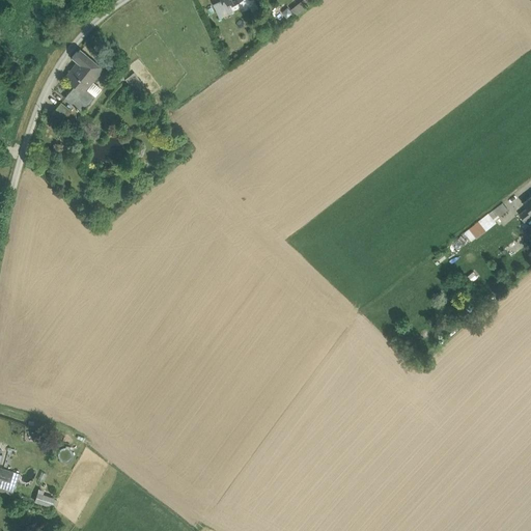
[(227,0),(223,0),(221,1),(225,9),(231,6),(230,4),(227,0)]
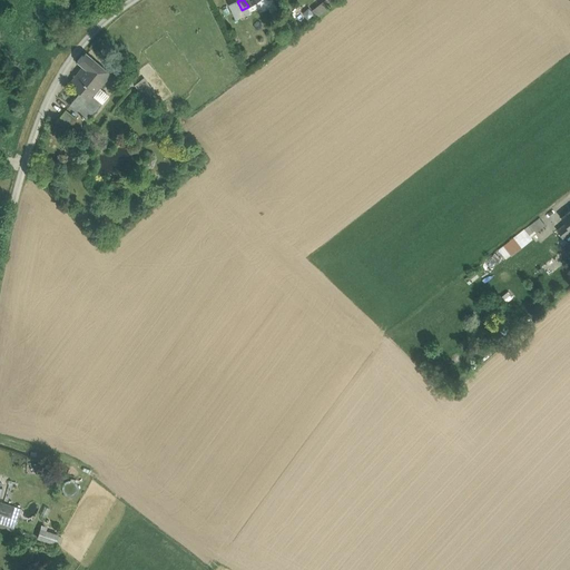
[(332,0),(328,0),(316,10),(321,15),(335,3),(332,0)]
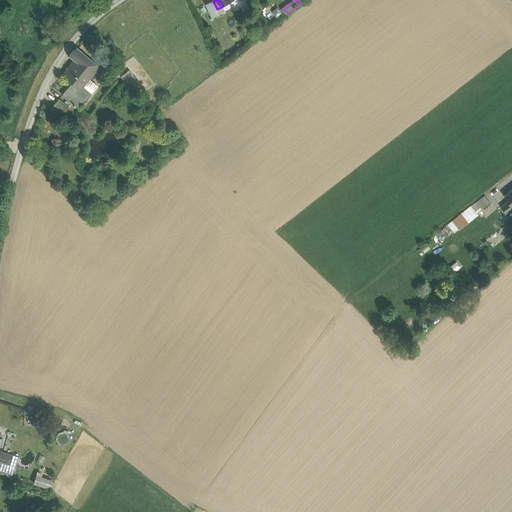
[(213,1),(207,4),(213,17),(219,14),(217,9),(213,1)]
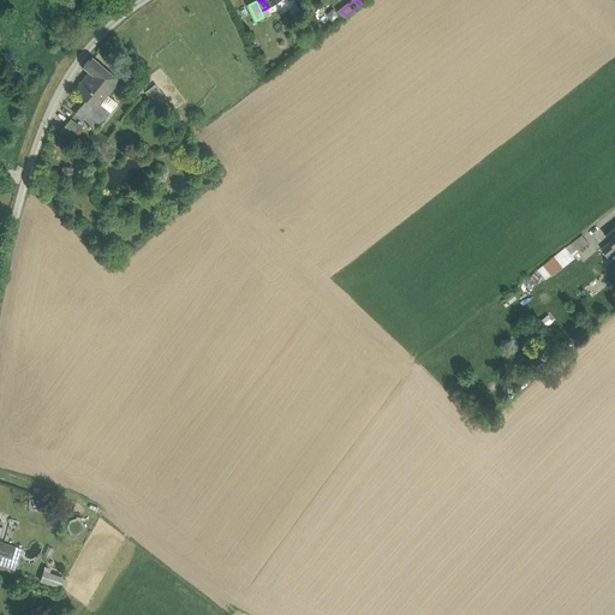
[(119,79),(91,57),(83,66),(89,71),(111,90),(119,79)]
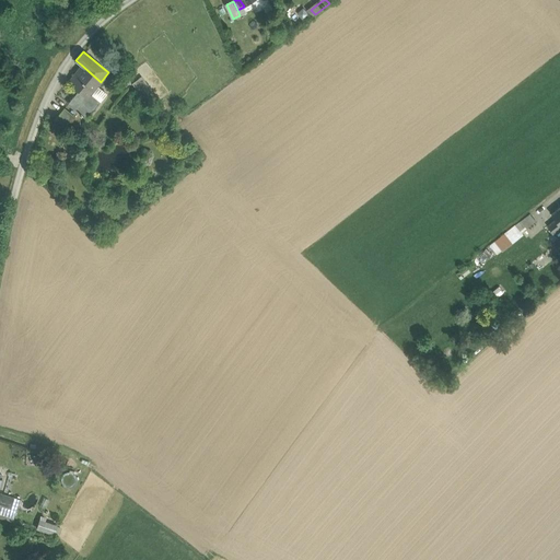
[(81,65),(68,82),(79,91),(79,90),(89,97),(101,82),(81,65)]
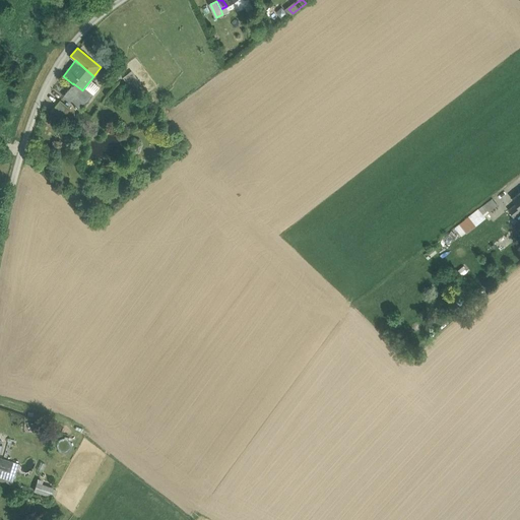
[(131,71),(124,76),(128,82),(136,77),(131,71)]
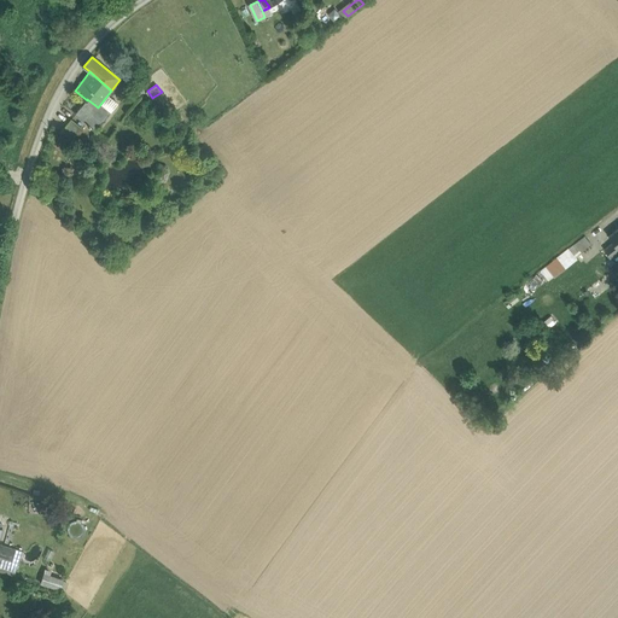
[(98,108),(87,99),(87,100),(81,108),(91,115),(85,122),(88,124),(87,126),(88,127),(89,126),(95,130),(108,115),(98,108)]
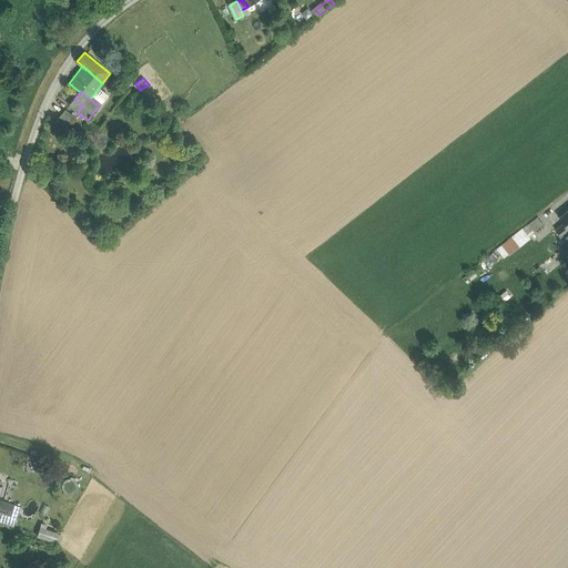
[(74,99),(74,98),(69,104),(78,112),(83,105),(74,99)]
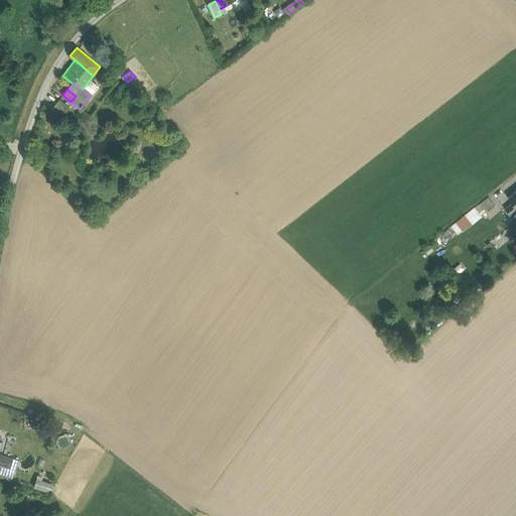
[(69,108),(58,100),(50,110),(60,118),(69,108)]
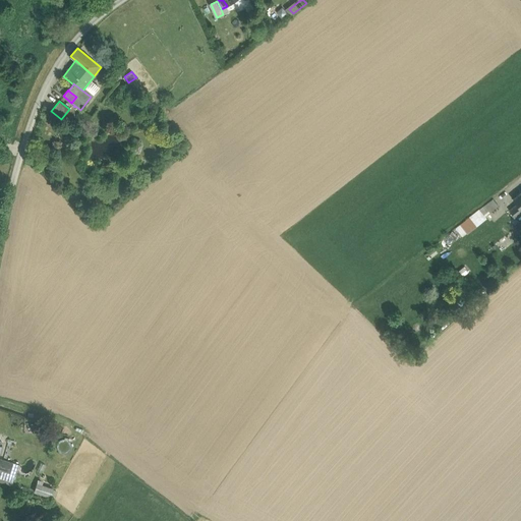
[(494,199),(479,210),(485,217),(499,206),(494,199)]
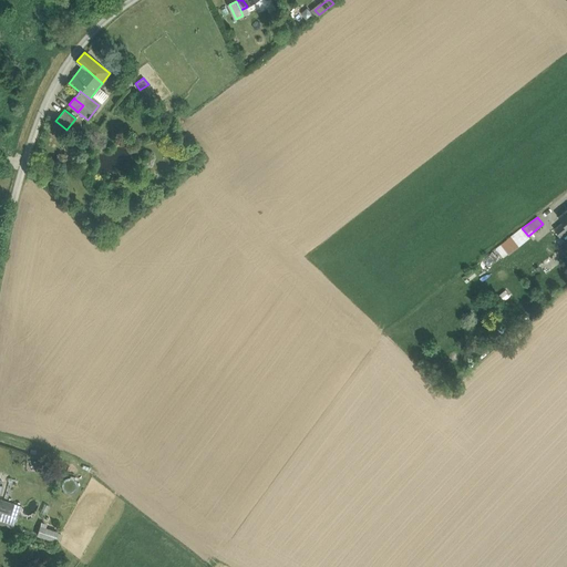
[(566,226),(563,222),(555,229),(562,237),(566,232),(566,226)]
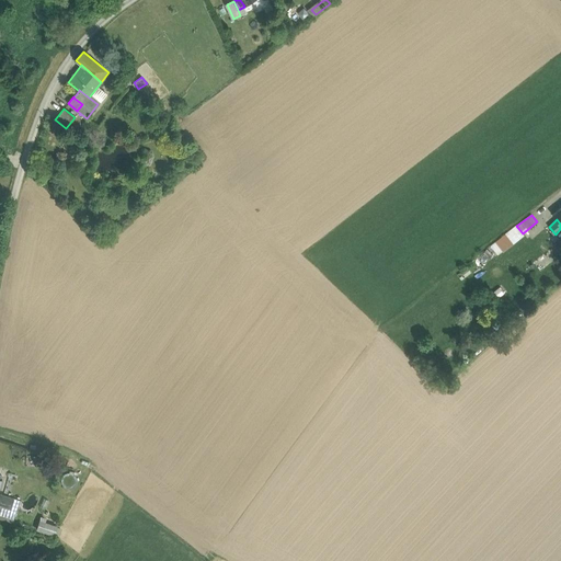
[(19,500),(0,493),(0,504),(10,507),(16,510),(19,500)]
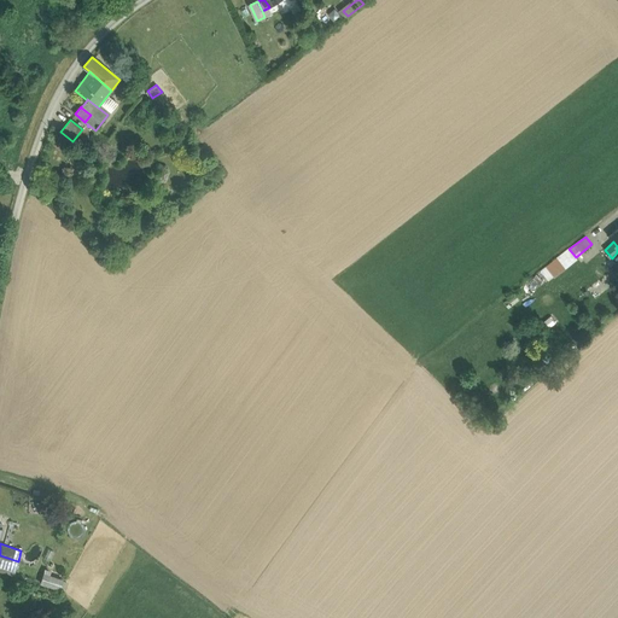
[(11,559),(0,555),(0,571),(7,573),(11,559)]
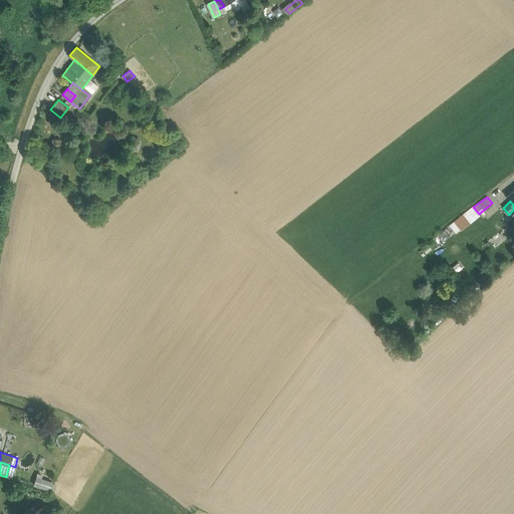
[(52,483),(40,479),(41,476),(37,474),(33,485),(50,490),(52,483)]
